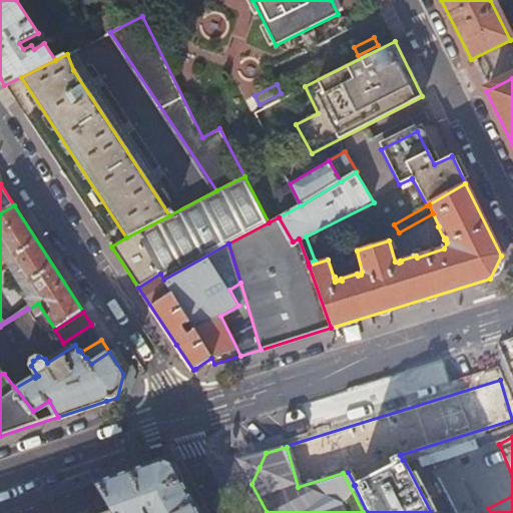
[(161,460),(96,482),(114,512),(198,512),(174,465),(161,460)]
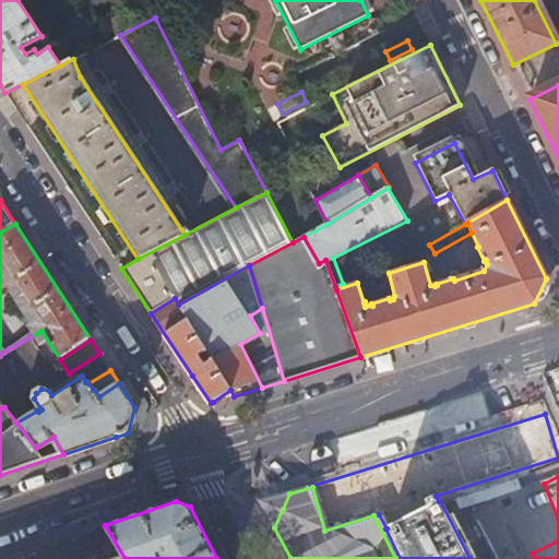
[(3,558),(125,558),(105,525),(60,540),(21,554),(3,558)]
